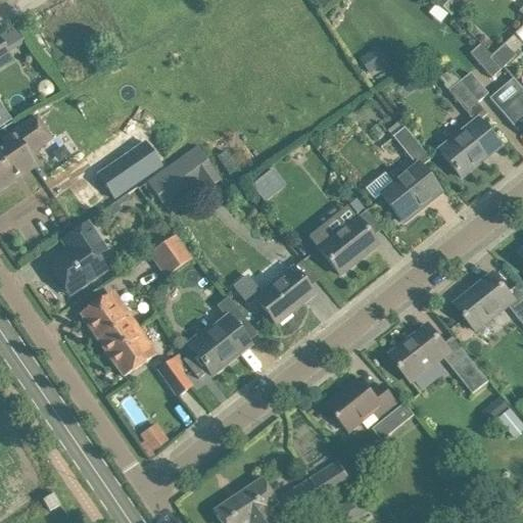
[(440,0),(436,5),(449,16),(453,19),(461,9),(458,6),(462,0),(440,0)]
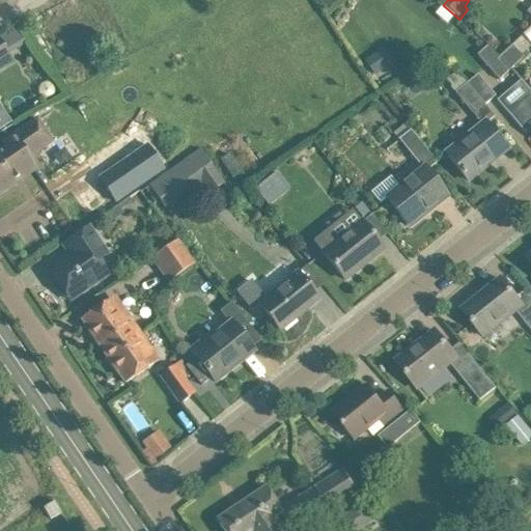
[(7,51),(24,42),(15,24),(0,31),(0,56),(8,53),(7,51)]
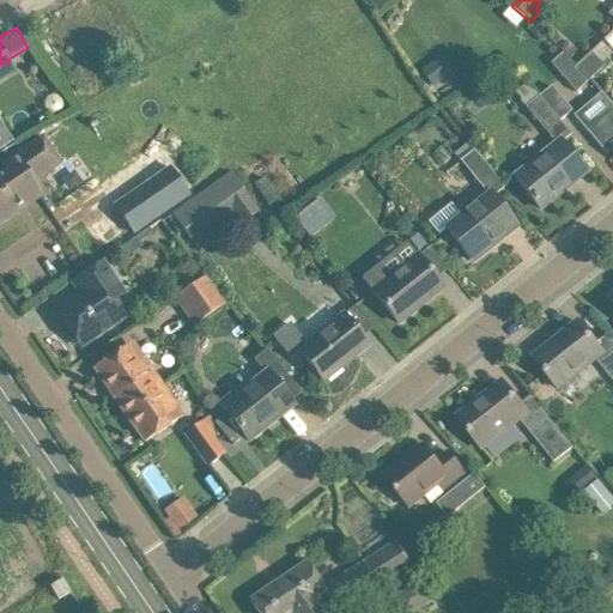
[(576,66),(572,70),(583,82),(586,83),(605,65),(602,64),(612,53),(612,48),(607,42),(605,38),(576,66)]
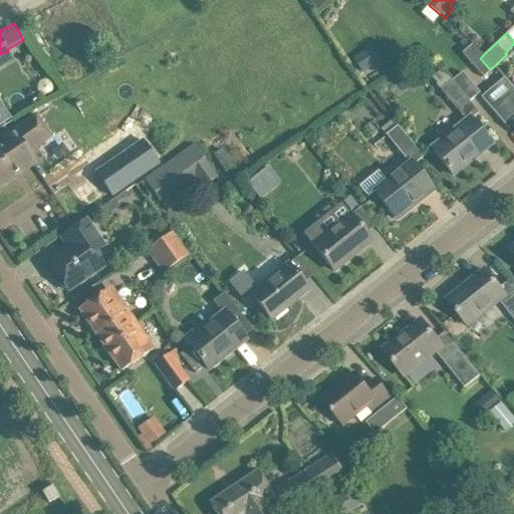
[(472,43),(461,53),(481,75),(482,77),(491,69),(489,68),(480,58),(483,55),(472,43)]
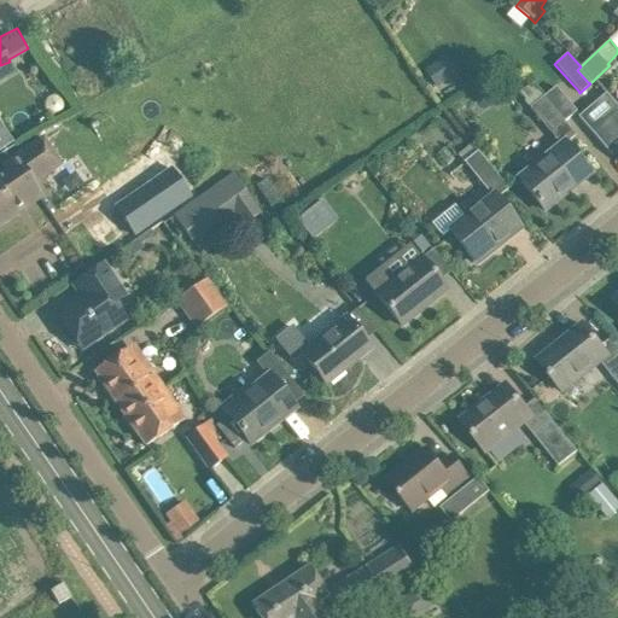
[(564,122),(576,112),(555,87),(542,98),(564,122)]
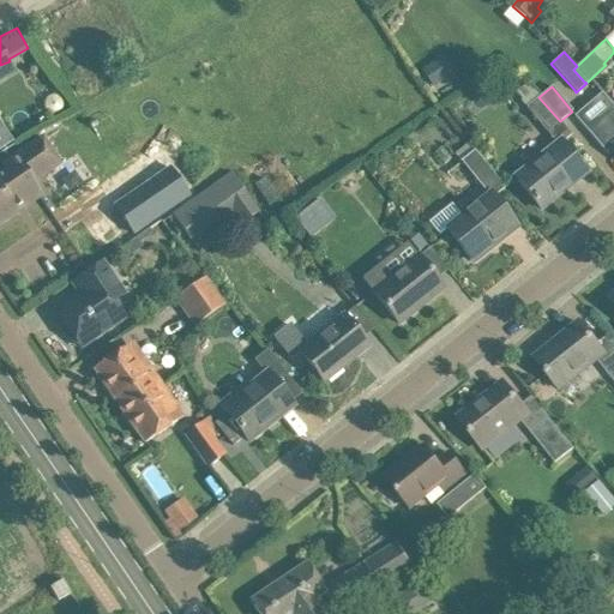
[(613,108),(602,94),(575,116),(588,132),(590,136),(606,154),(613,148),(613,108)]
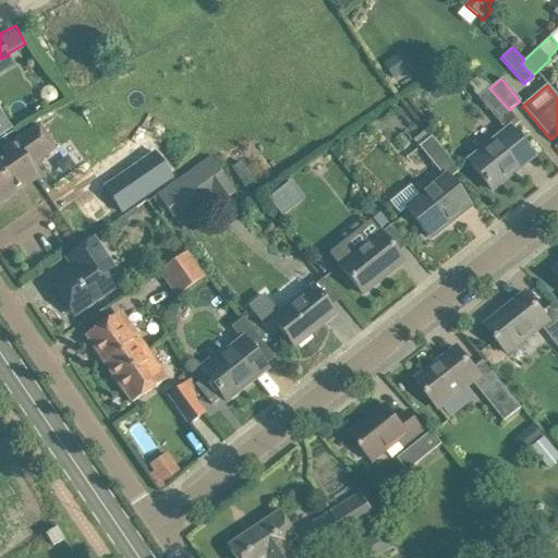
[(489,88),(477,98),(496,121),(509,110),(489,88)]
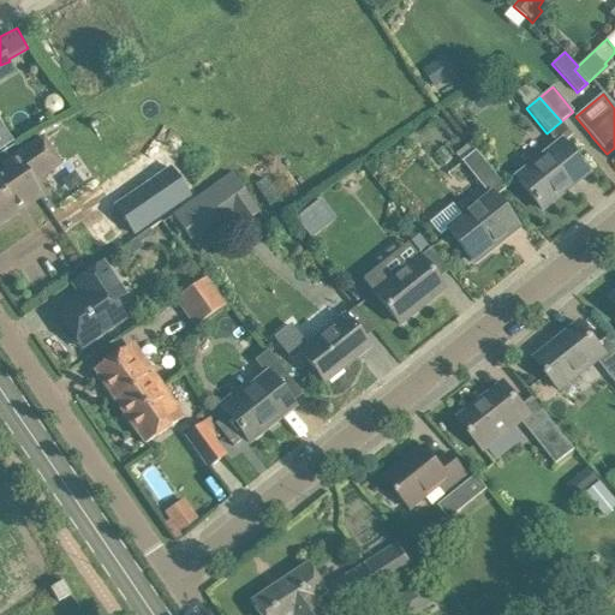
[(13,168),(0,178),(0,225),(42,197),(34,184),(61,165),(43,138),(9,161),(13,168)]
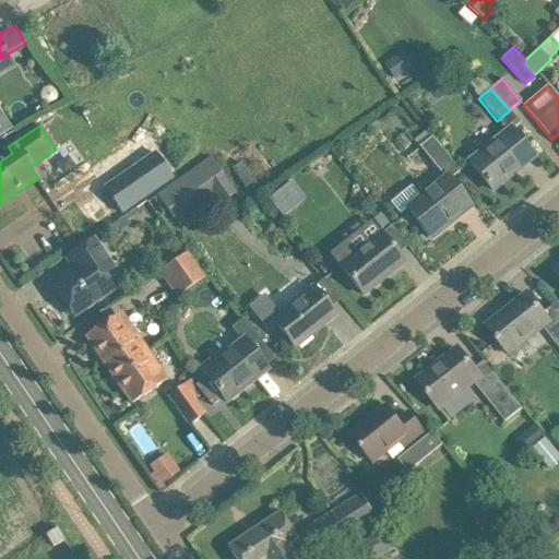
[(508,133),(470,163),(480,176),(492,191),(494,190),(491,188),(510,173),(516,167),(519,170),(533,158),(520,141),(511,130),(508,133)]
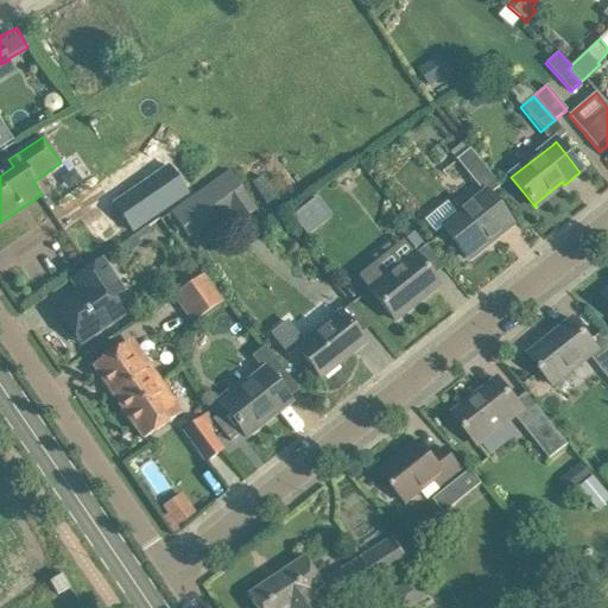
[(469,152),(457,162),(474,184),(488,172),(470,151),(469,152)]
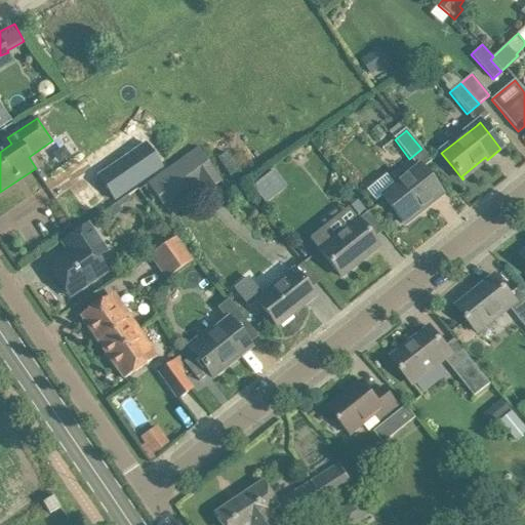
[(146,143),(96,175),(114,201),(163,167),(146,143)]
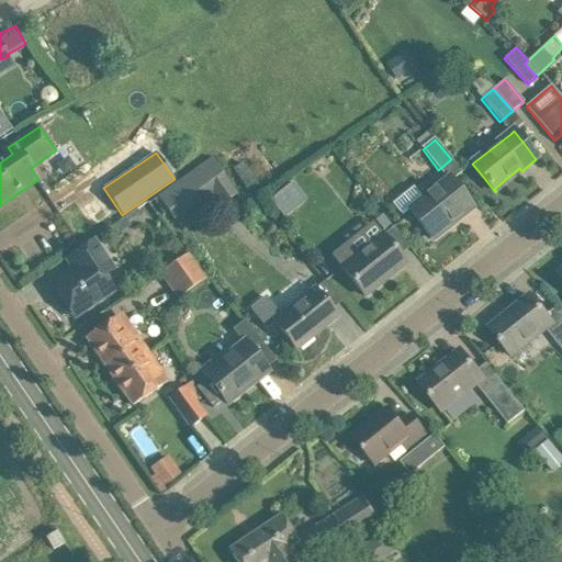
[(218,204),(235,192),(209,155),(155,193),(172,218),(210,192),(218,204)]
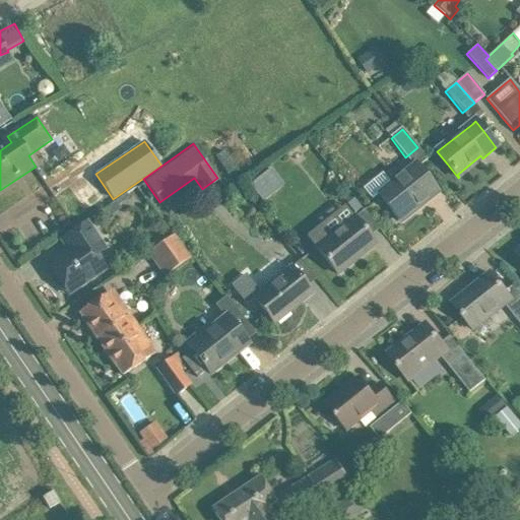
[(382,173),(363,189),(372,200),(378,195),(386,204),(398,220),(416,205),(418,208),(439,193),(426,177),(419,169),(416,165),(413,167),(391,184),(382,173)]
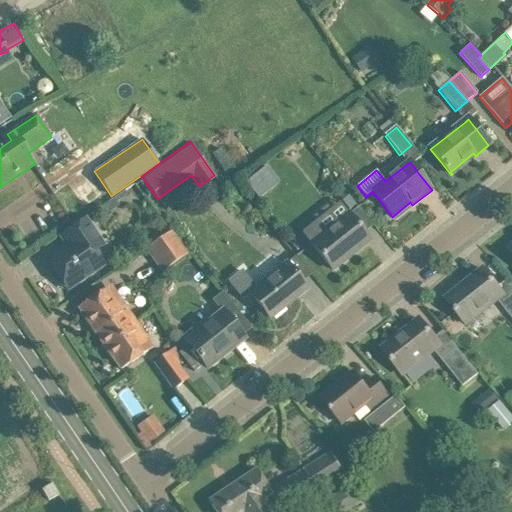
[(267,167),(246,184),(258,198),(279,182),(267,167)]
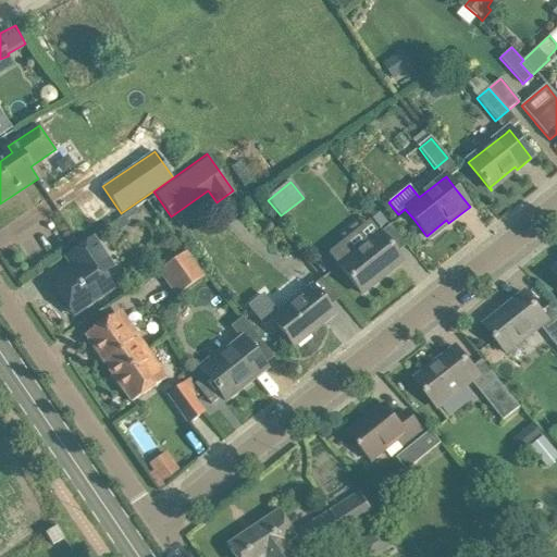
[(344,242),(329,254),(338,265),(348,279),(361,294),(362,293),(360,291),(385,271),(387,273),(401,261),(395,252),(388,244),(380,233),(354,254),(344,242)]
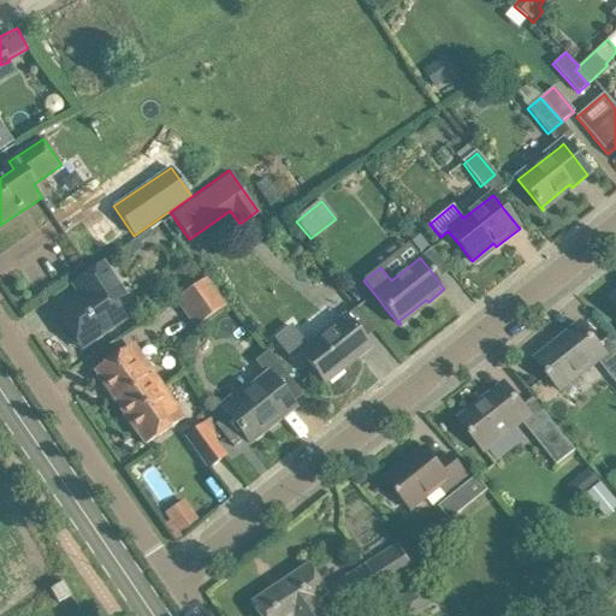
[(76,303),(73,301),(57,313),(82,349),(124,319),(113,303),(125,295),(102,265),(96,268),(72,285),(82,298),(76,303)]
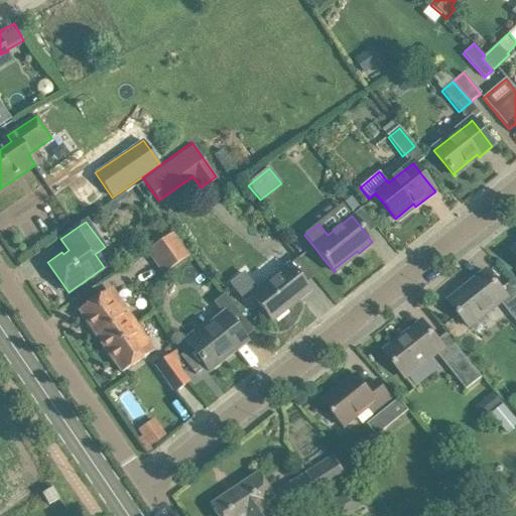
[(161,273),(187,254),(170,231),(144,250),(161,273)]
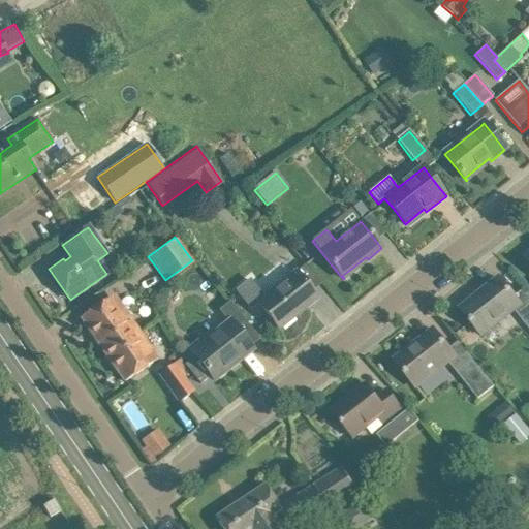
[(317,300),(305,283),(296,273),(257,303),(279,330),(299,314),(297,311),(314,298),(316,300),(317,300)]
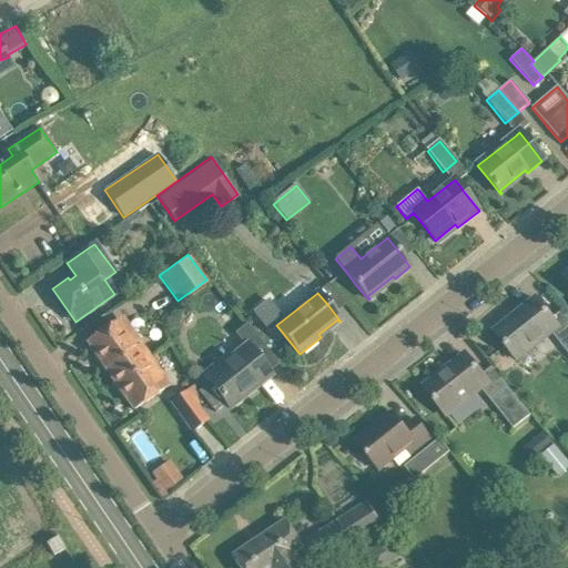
[(524,314),(497,335),(500,338),(510,353),(518,362),(551,335),(559,328),(550,317),(549,316),(536,300),(521,311),(524,314)]
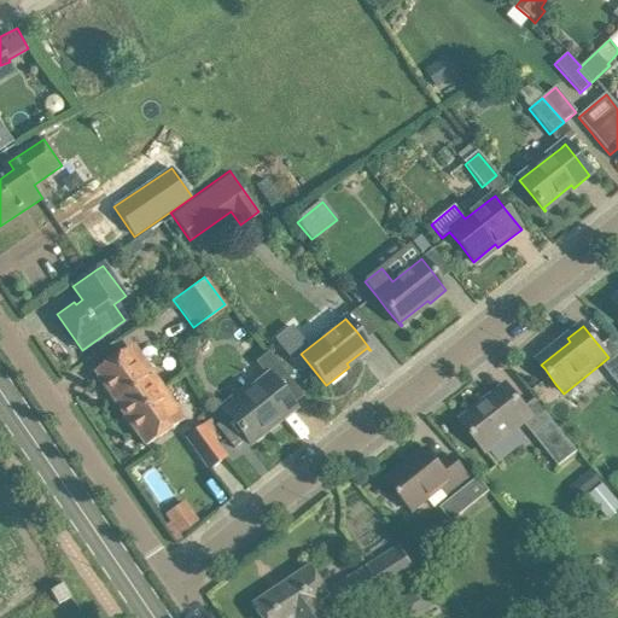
[(115,359),(94,372),(118,407),(146,447),(165,433),(185,420),(163,388),(151,371),(146,374),(129,349),(115,359)]
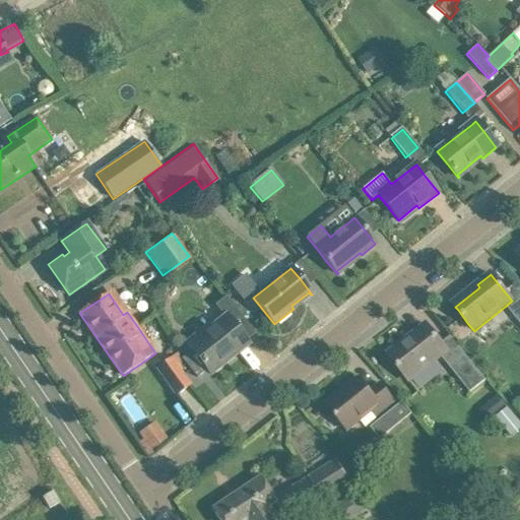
[(192,351),(183,359),(198,378),(207,371),(210,375),(224,364),(222,362),(233,354),(234,356),(249,344),(245,340),(236,329),(229,319),(225,316),(223,318),(188,345),(189,347),(192,351)]
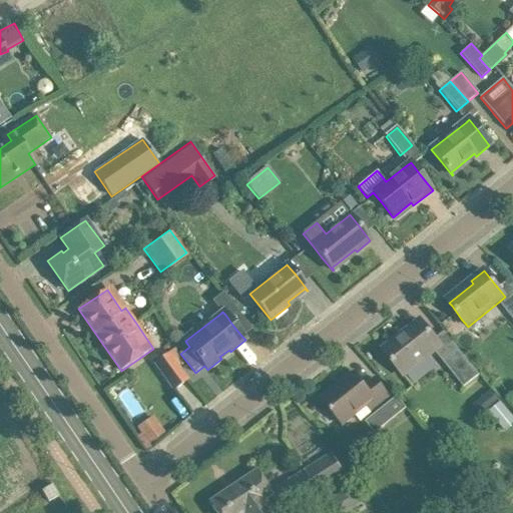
[(384,350),(383,351),(388,356),(396,366),(404,376),(434,352),(441,346),(434,337),(421,321),(407,332),(409,334),(386,353),(384,350)]
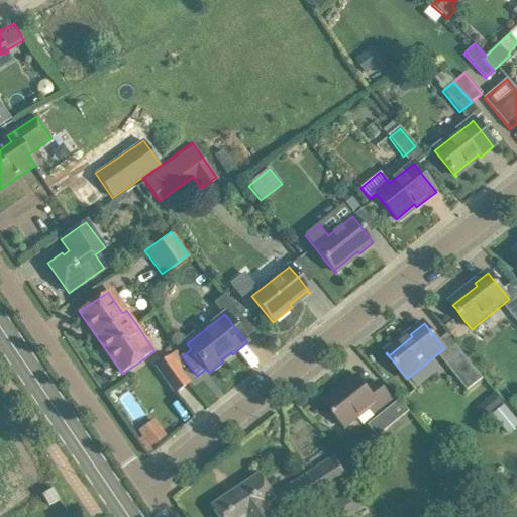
[(460,350),(445,364),(466,388),(481,377),(460,350)]
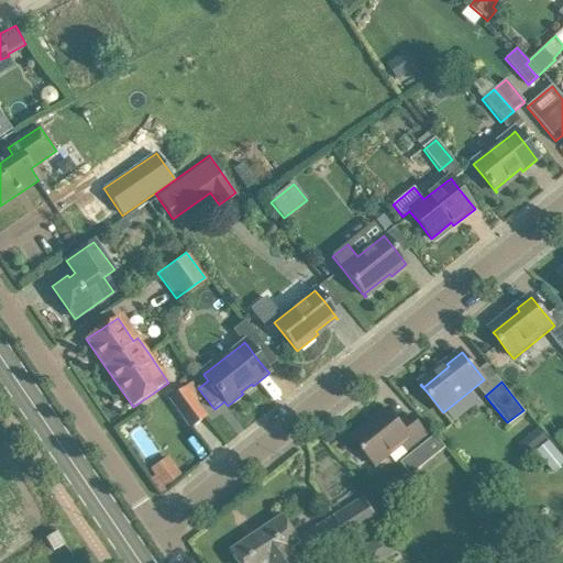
[(191,428),(206,418),(183,386),(168,396),(191,428)]
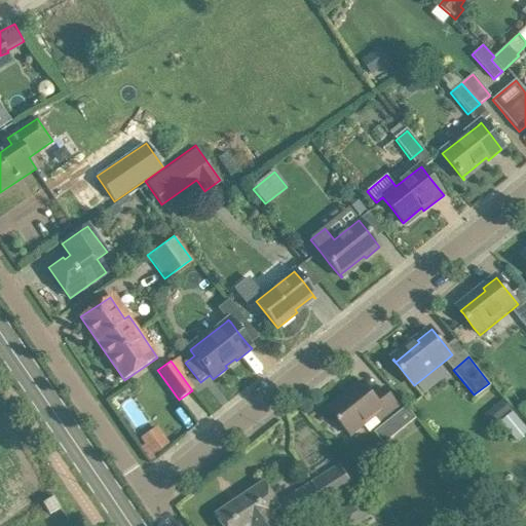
[(375,397),(364,383),(330,410),(351,437),(376,416),(379,421),(399,406),(385,388),(375,397)]
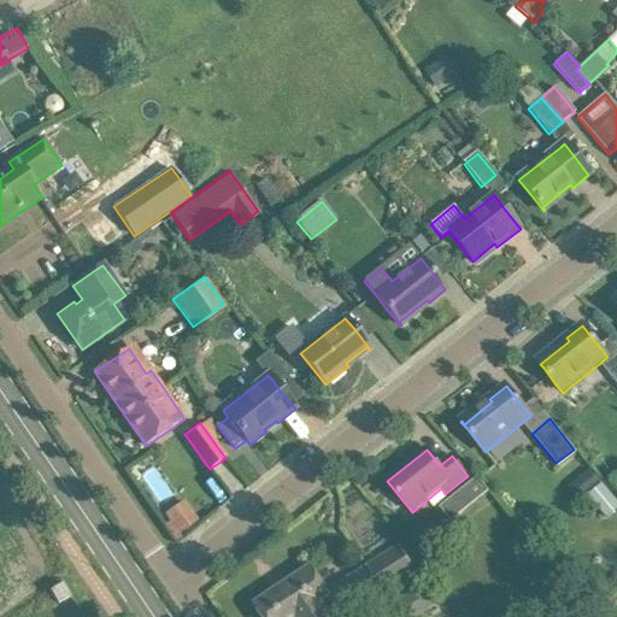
[(591,470),(573,485),(585,499),(586,498),(600,486),(603,485),(591,470)]
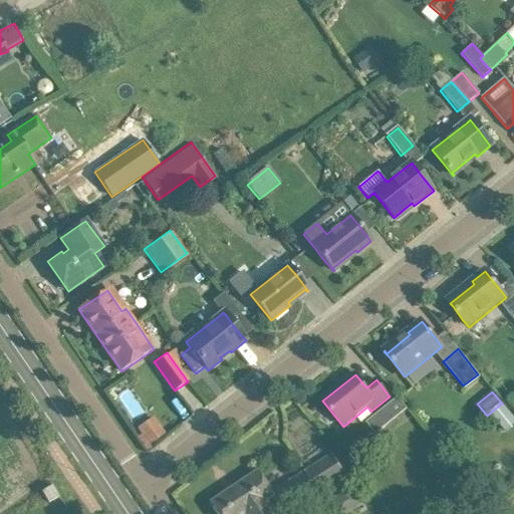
[(399,398),(376,416),(386,428),(408,410),(399,398)]
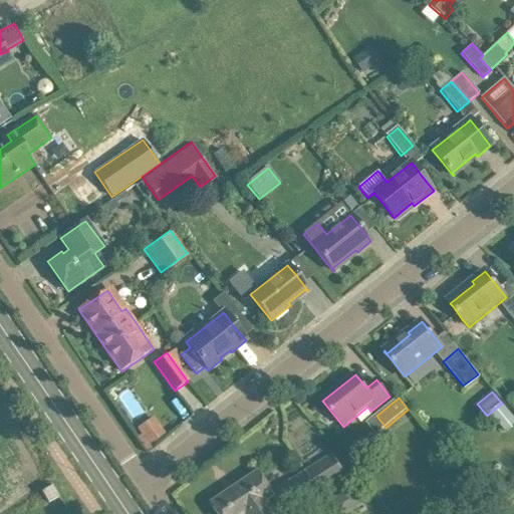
[(154,418),(137,430),(142,436),(138,438),(145,449),(148,454),(149,454),(151,453),(153,451),(150,446),(166,435),(154,418)]
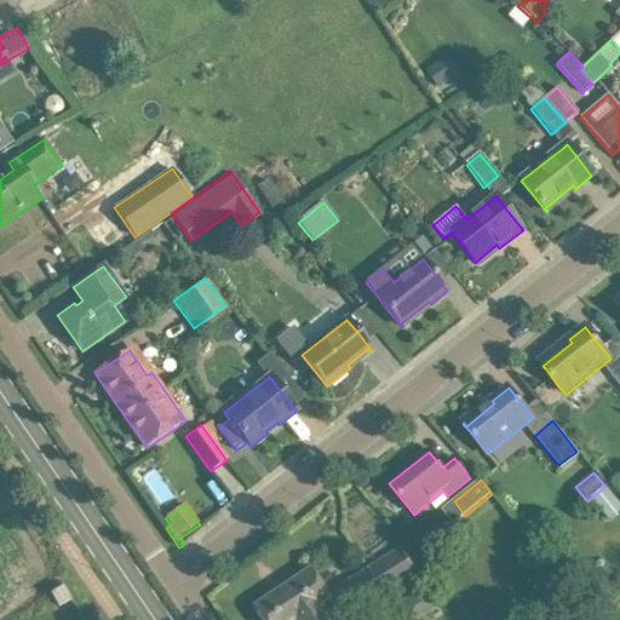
[(256,608),(263,619),(348,619),(418,577),(399,549),(331,595),(314,569),(256,608)]
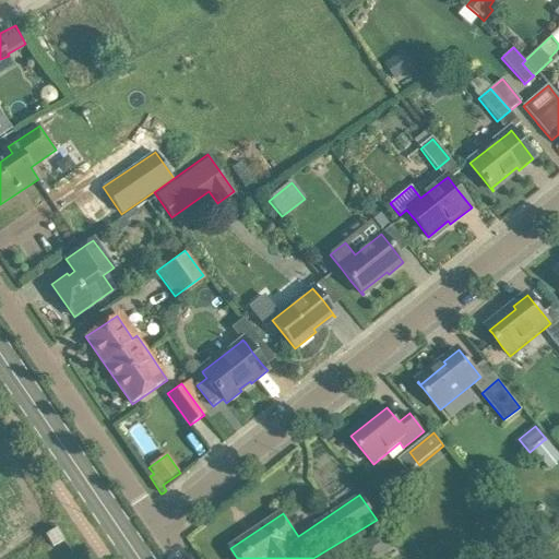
[(46,535),(52,547),(64,540),(57,528),(46,535)]
